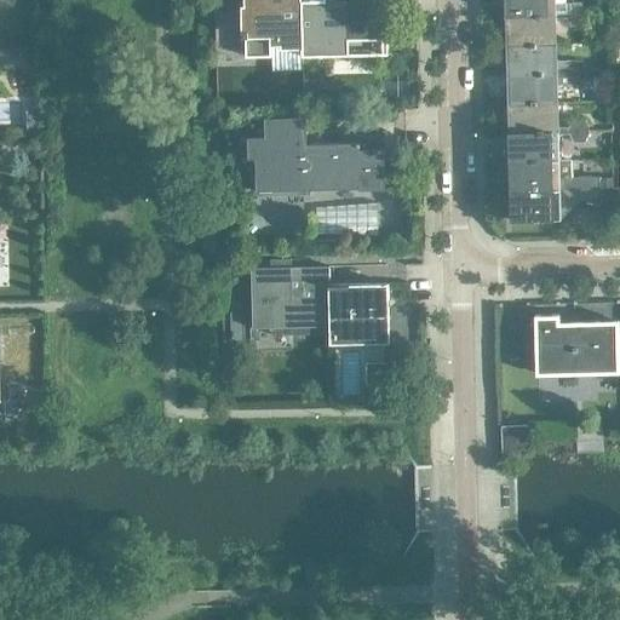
[(303,49),(302,1),(302,0),(245,0),(246,6),(242,6),(242,36),(246,36),(246,56),(271,56),(270,45),(281,45),(281,49),(302,49),(303,49)]
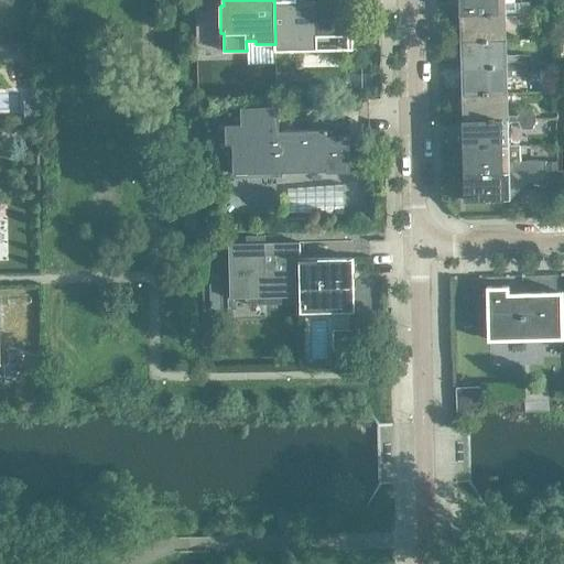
[(350,23),(350,9),(347,9),(346,0),(300,0),(274,1),(275,44),(274,44),(274,51),(294,50),(293,46),(305,46),(305,43),(316,43),(317,50),(347,50),(347,23),(350,23)]
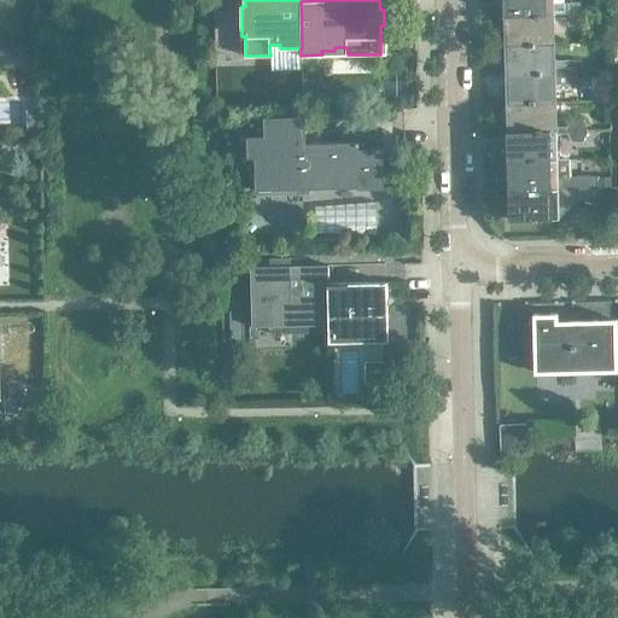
[(554,12),(553,0),(505,0),(506,16),(584,15),(584,12),(579,3),(569,3),(565,12),(554,12)]
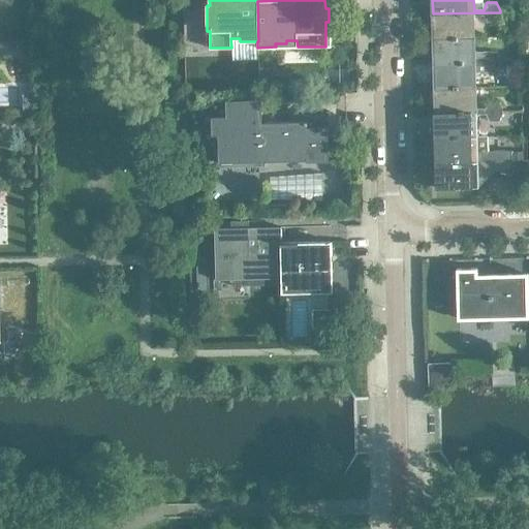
[(475,37),(474,14),(484,14),(488,22),(497,22),(500,14),(500,12),(433,13),(433,38),(475,37)]
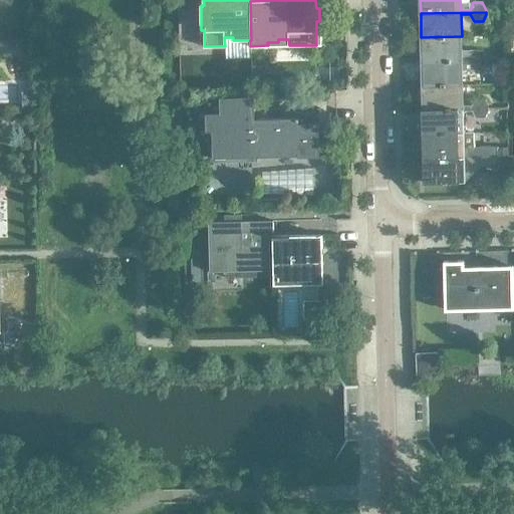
[(462,58),(462,36),(421,37),(422,61),(487,60),(487,58),(483,50),(475,50),(472,58),(462,58)]
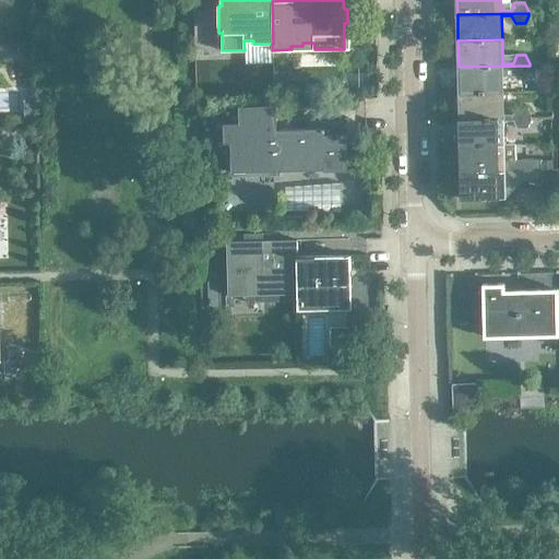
[(503,92),(502,76),(526,75),(530,68),(530,66),(459,67),(459,93),(503,92)]
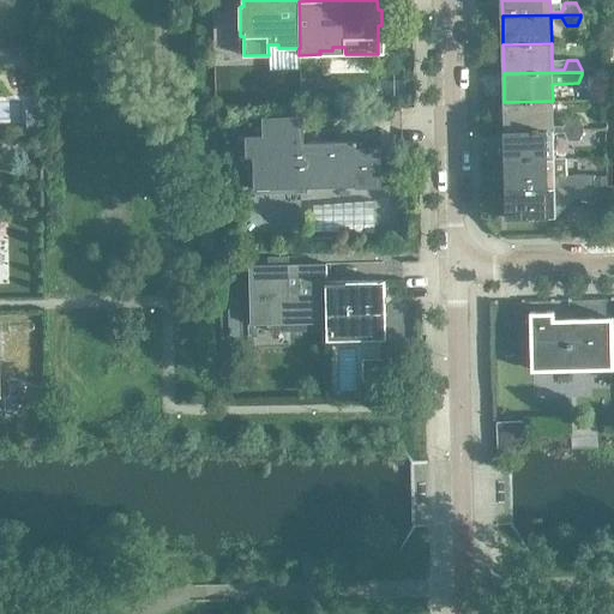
[(553,127),(553,101),(504,102),(505,131),(583,130),(583,127),(579,118),(569,118),(565,127),(553,127)]
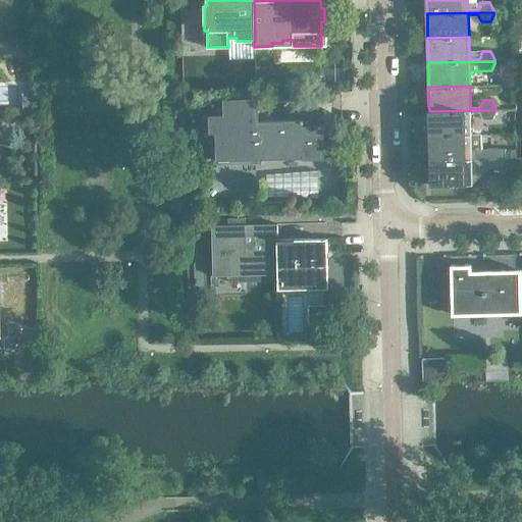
[(262,159),(261,120),(259,120),(259,98),(209,99),(209,115),(204,115),(204,105),(196,106),(197,115),(196,115),(196,131),(202,131),(202,143),(216,142),(216,160),(257,159),(257,160),(261,160),(261,159),(262,159)]
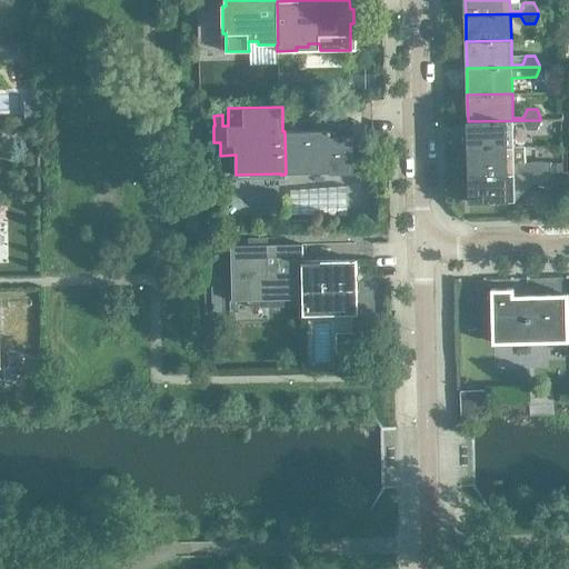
[(513,147),(512,122),(523,122),(527,130),(537,130),(540,122),(540,120),(468,121),(468,148),(513,147)]
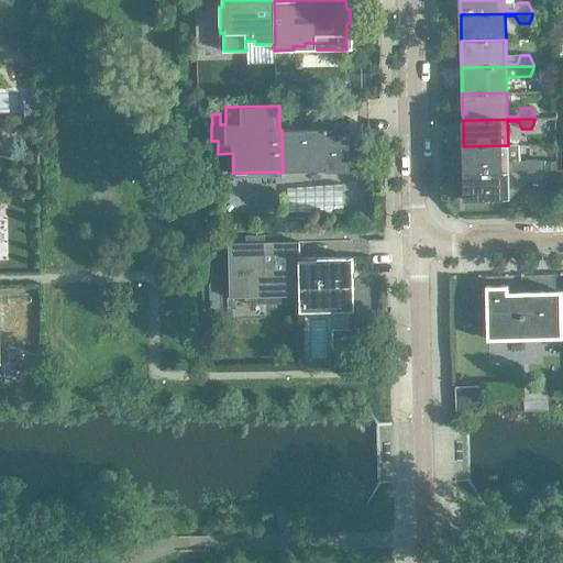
[(350,172),(350,136),(352,136),(352,134),(351,134),(351,121),(313,122),(313,129),(282,130),(283,172),(326,170),(326,172),(350,172)]
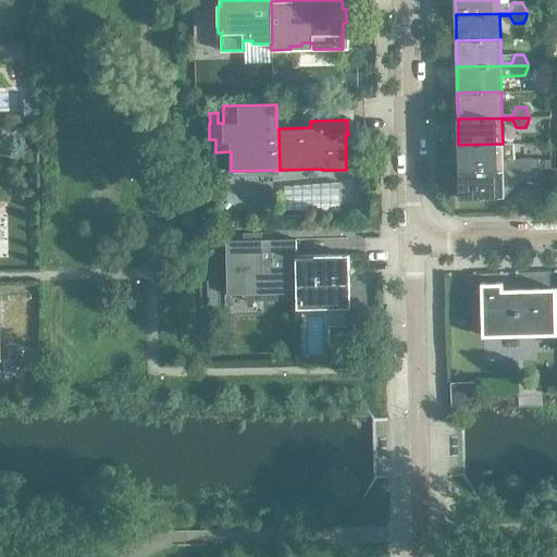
[(503,160),(503,144),(458,145),(459,171),(530,170),(530,168),(527,159),(503,160)]
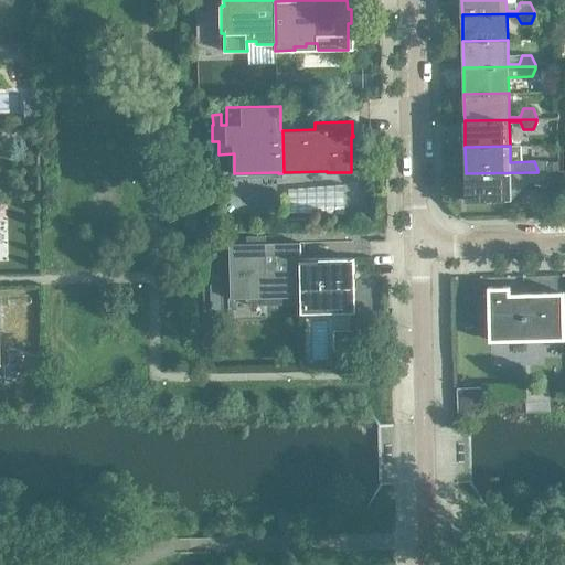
[(511,200),(511,174),(521,174),(524,182),(534,182),(537,174),(537,172),(466,173),(467,201),(511,200)]
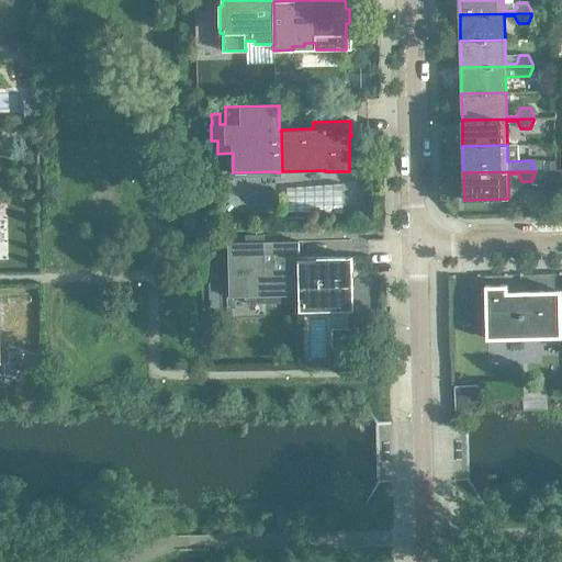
[(292,206),(305,206),(305,187),(291,188),(292,206)]
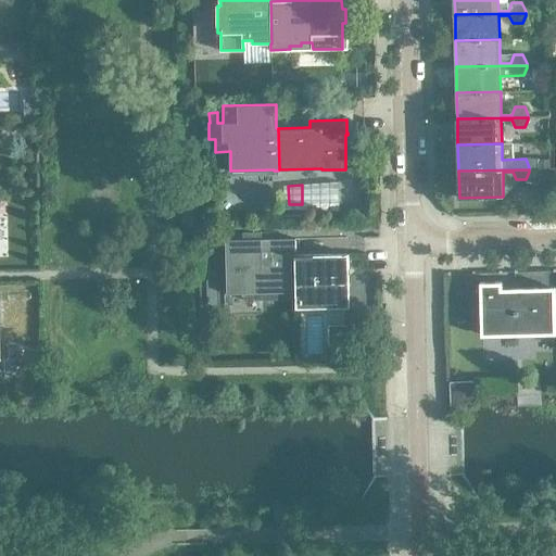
[(297,299),(295,255),(297,255),(297,238),(262,239),(262,231),(243,231),(243,239),(226,239),(227,293),(244,292),(244,300),(297,299)]
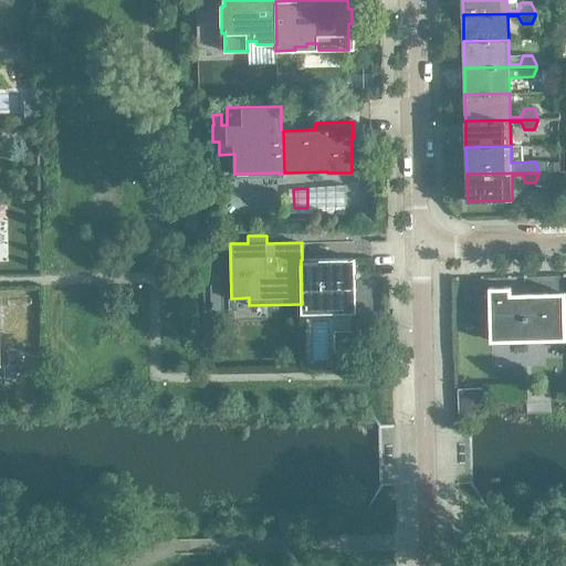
[(355,303),(355,259),(302,260),(301,260),(302,304),(355,303)]
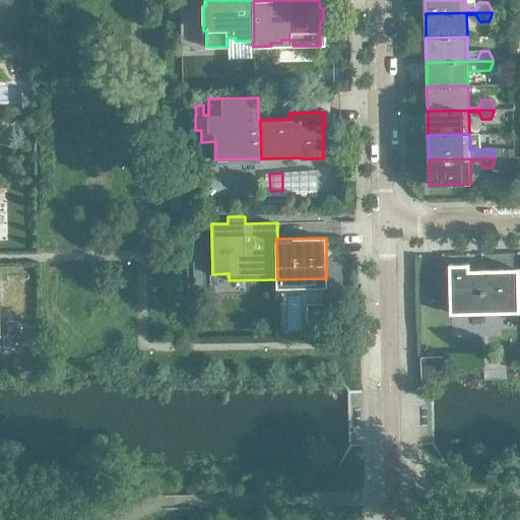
[(504,312),(503,270),(476,271),(476,275),(469,275),(469,264),(451,264),(451,271),(443,271),(443,303),(451,303),(451,313),(454,313),(454,315),(465,315),(465,313),(477,313),(477,315),(488,315),(488,312),(504,312)]
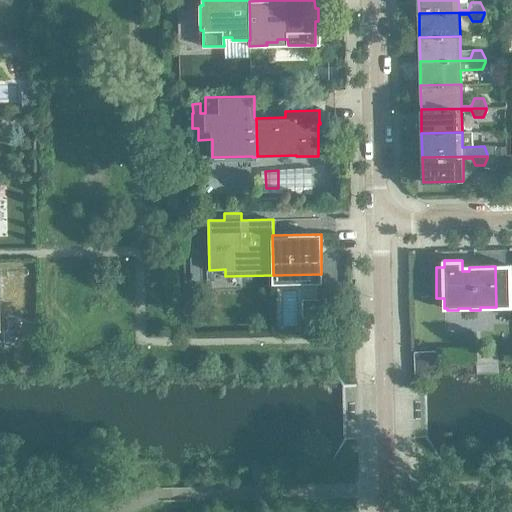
[(438,373),(437,361),(437,353),(416,354),(416,379),(426,379),(429,373),(431,373),(438,373)]
